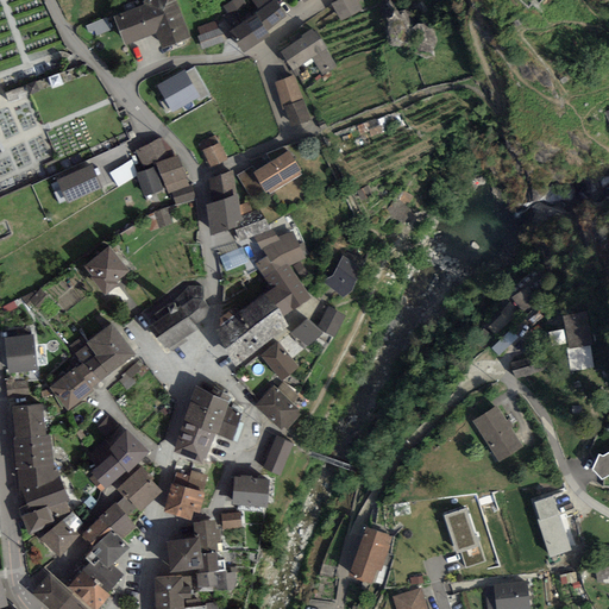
[(171,0),(145,0),(143,1),(144,5),(114,17),(124,41),(154,29),(159,45),(186,36),(171,0)]
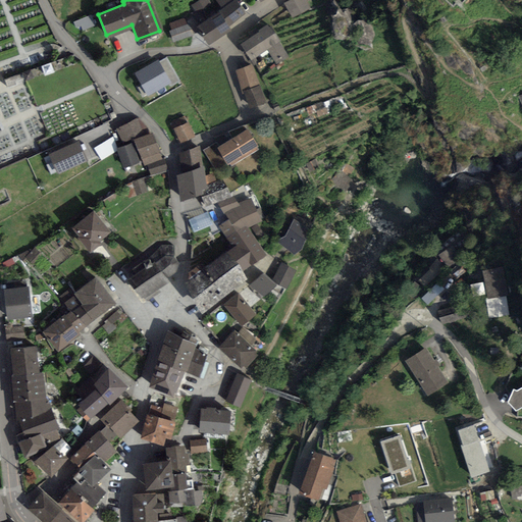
[(215,0),(220,7),(196,24),(209,42),(228,28),(226,24),(244,11),(236,0),(215,0)]
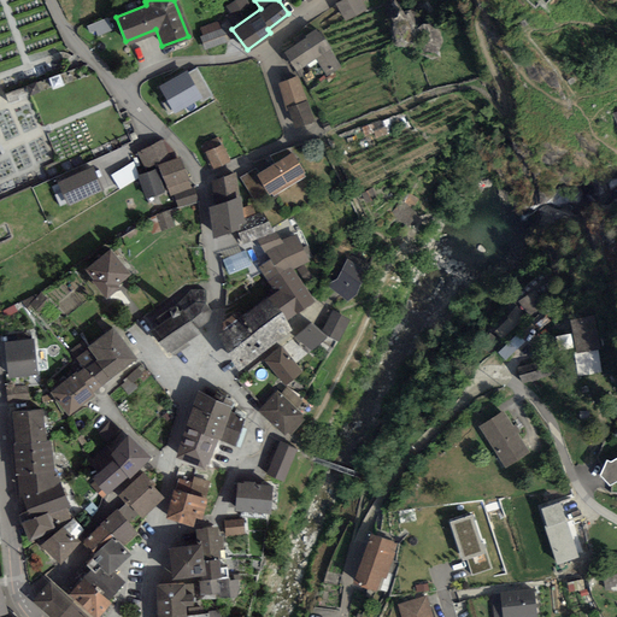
[(358,0),(341,0),(336,3),(345,19),(364,10),(358,0)]
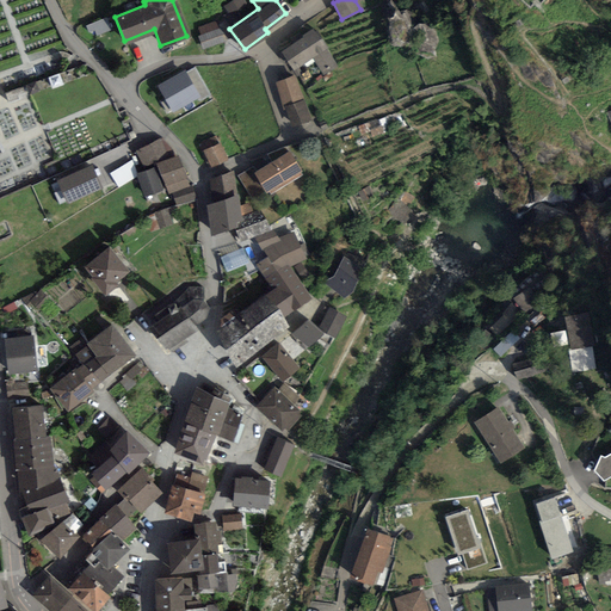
[(112,29),(106,17),(87,25),(90,32),(94,30),(97,35),(112,29)]
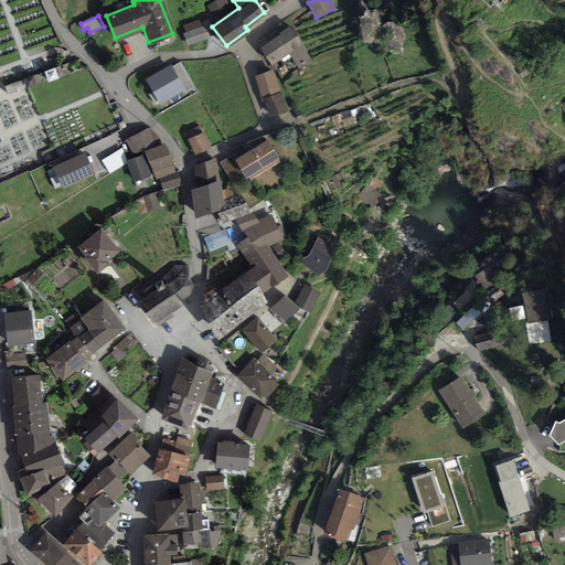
[(482,17),(476,21),(479,25),(486,21),(482,17)]
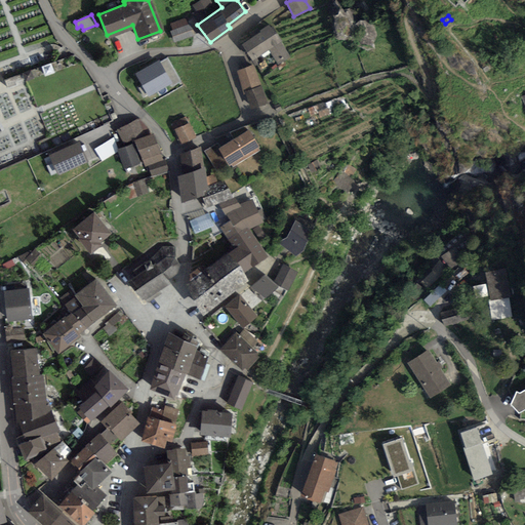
[(167,25),(171,35),(190,29),(187,18),(167,25)]
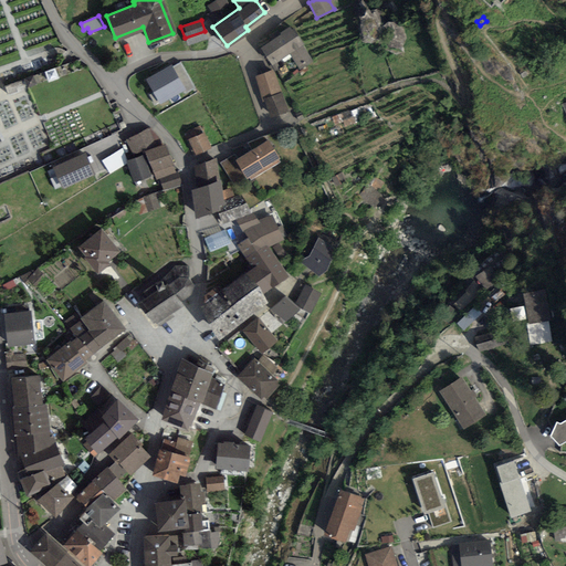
[(291,29),(260,48),(271,63),(289,52),(297,66),(310,59),(291,29)]
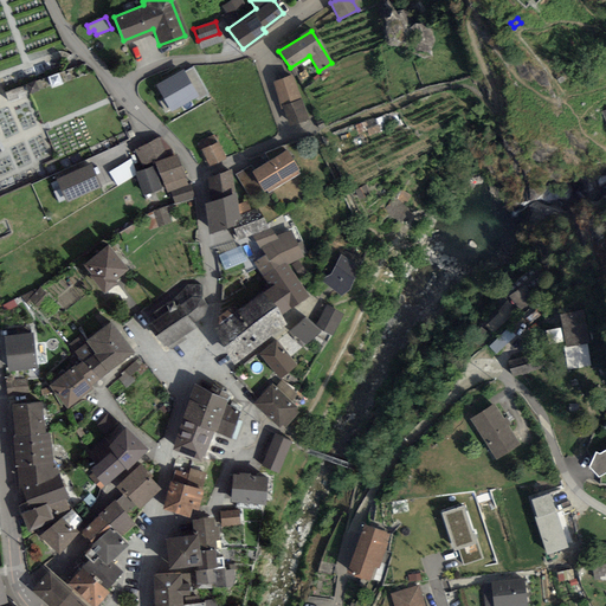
[(186,73),(184,69),(158,84),(172,108),(195,95),(198,98),(207,94),(193,69),(186,73)]
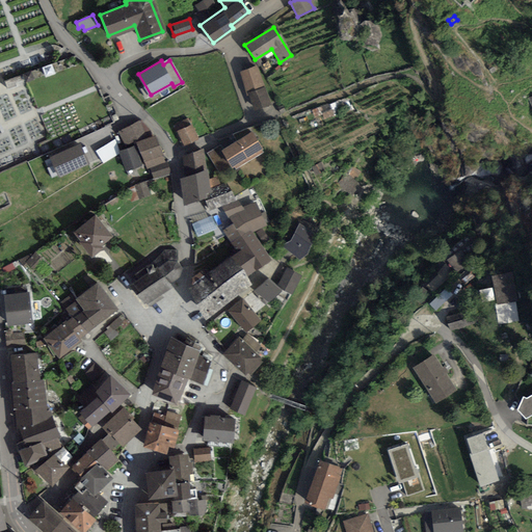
[(54,67),(36,71),(37,78),(56,73),(54,67)]
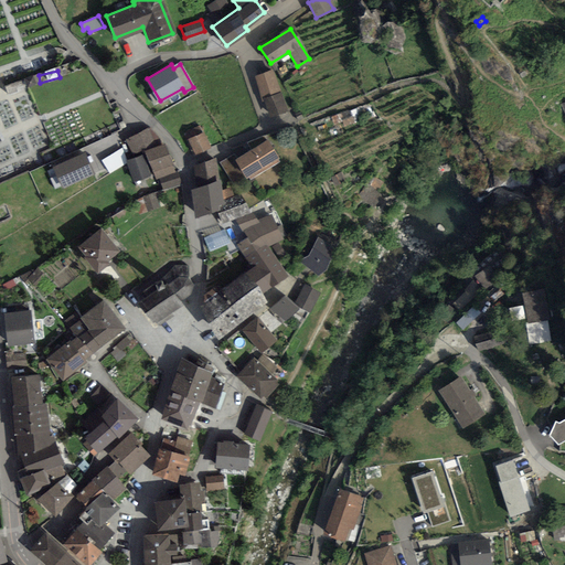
[(269,72),(256,77),(269,115),(284,109),(269,72)]
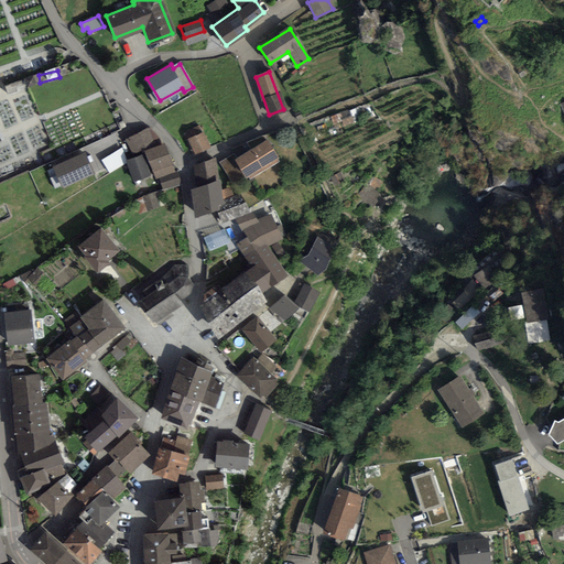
[(147,130),(127,139),(133,153),(143,150),(154,177),(171,171),(160,143),(153,147),(147,130)]
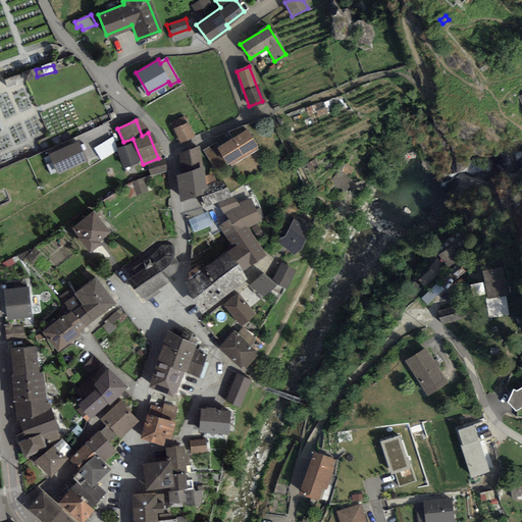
[(188,120),(172,127),(178,140),(194,133),(188,120)]
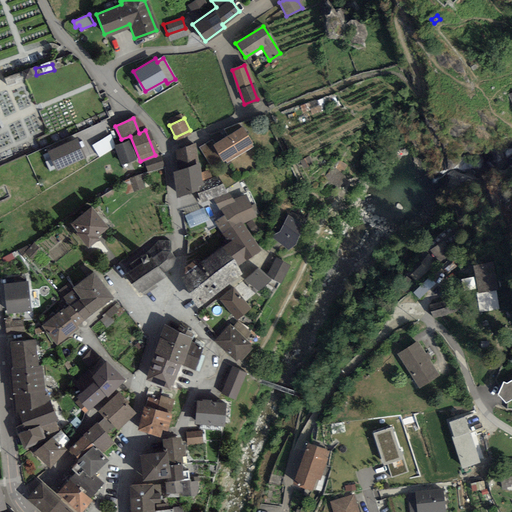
[(241,128),(213,144),(222,159),(250,143),(241,128)]
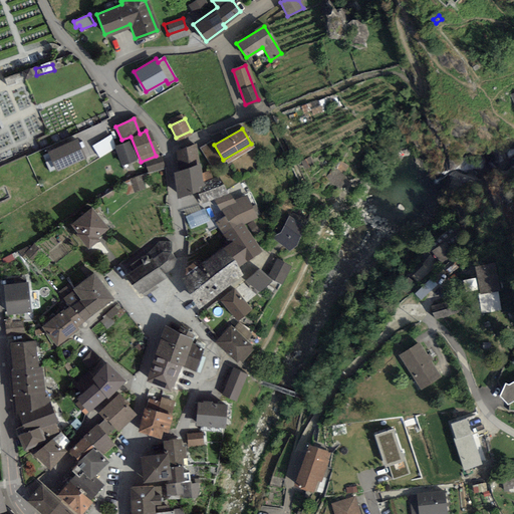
[(84,156),(76,140),(49,153),(56,169),(84,156)]
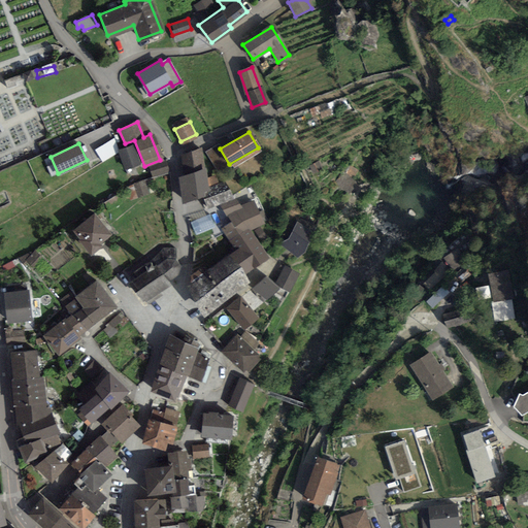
[(119,151),(125,168),(136,165),(131,146),(119,151)]
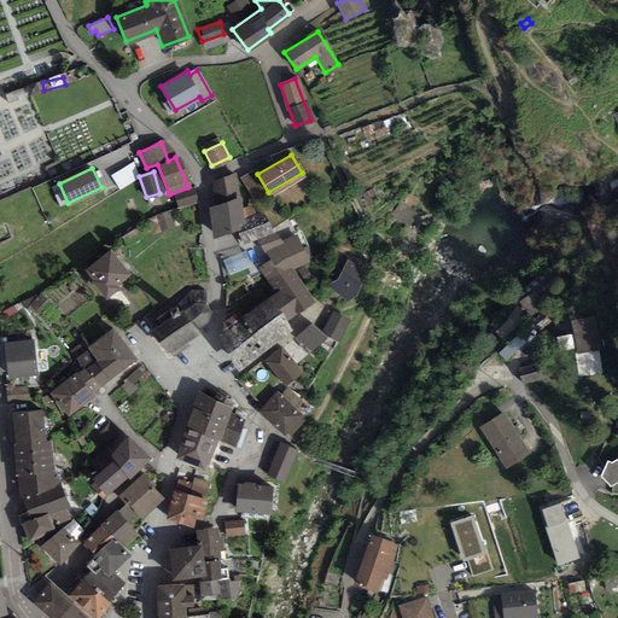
[(217,228),(239,225),(233,175),(211,181),(217,228)]
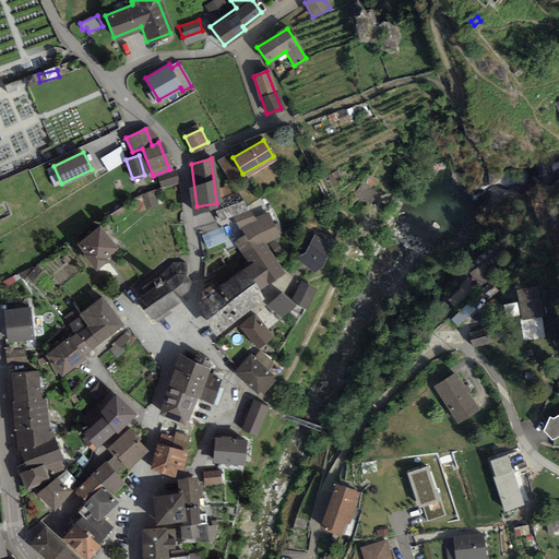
[(339,173),(330,177),(333,185),(343,180),(339,173)]
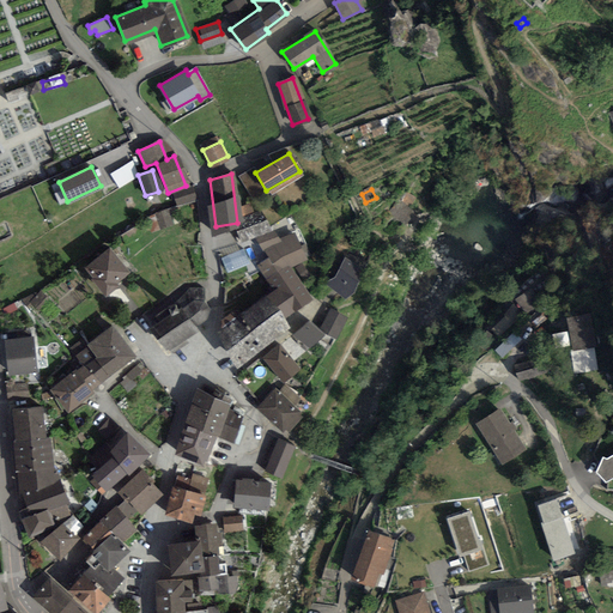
[(398,204),(392,213),(404,223),(411,212),(398,204)]
